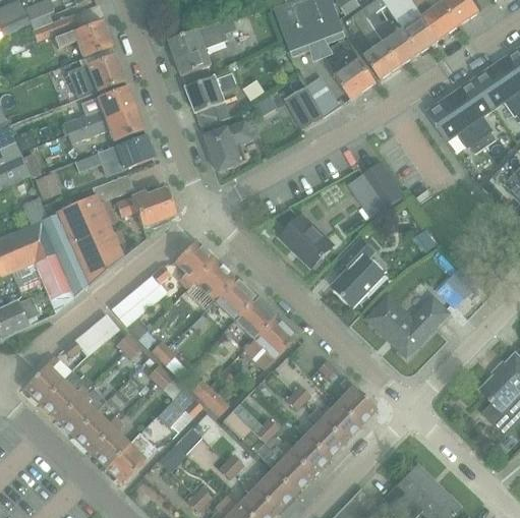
[(30,21),(50,13),(54,12),(49,0),(46,0),(24,8),(30,21)]
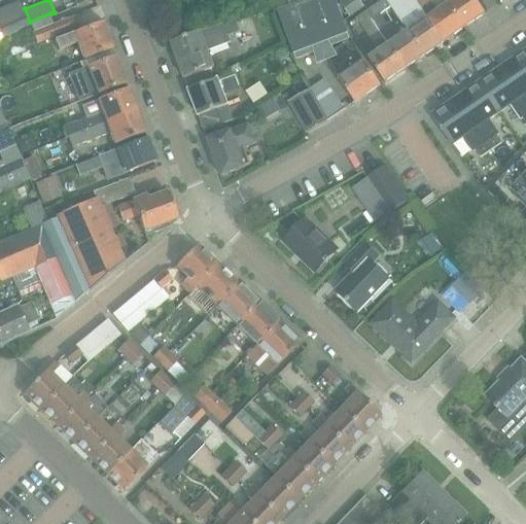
[(277,7),(293,50),(296,59),(315,50),(318,63),(339,55),(332,44),(351,37),(336,0),(289,0),(290,2),(277,7)]
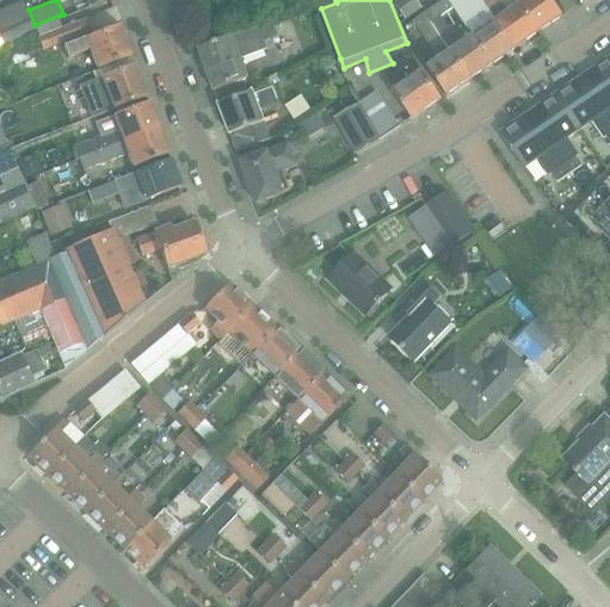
[(398,0),(407,16),(421,6),(418,0),(398,0)]
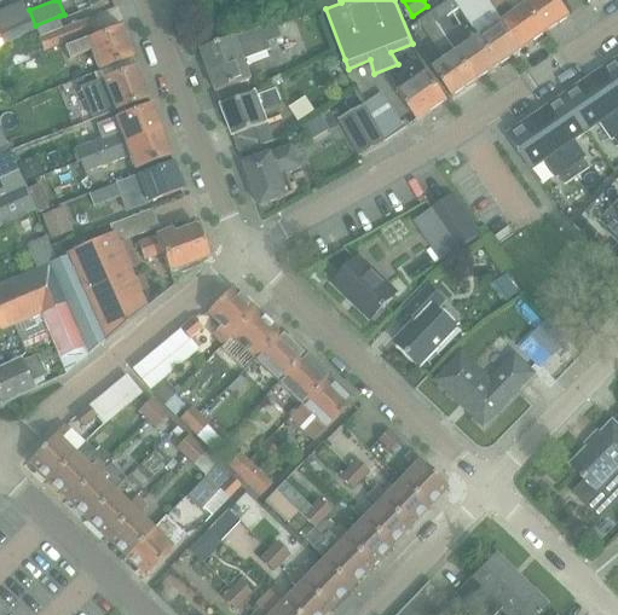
[(477,79),(498,64),(473,28),(468,32),(462,23),(456,28),(448,15),(452,11),(454,12),(461,7),(456,0),(449,0),(432,12),(440,24),(477,79)]
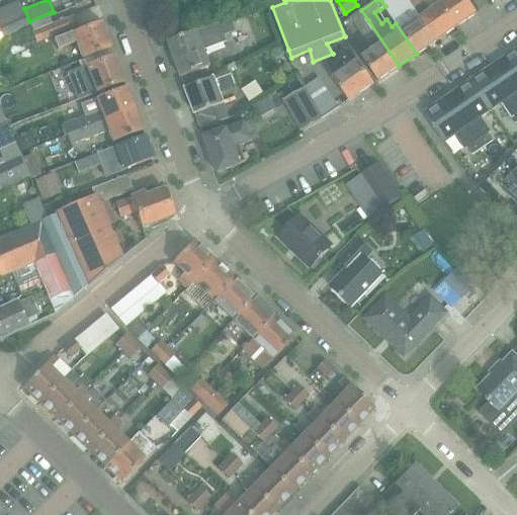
[(412,6),(408,0),(400,0),(399,1),(406,12),(396,20),(398,22),(396,23),(417,54),(435,40),(412,6)]
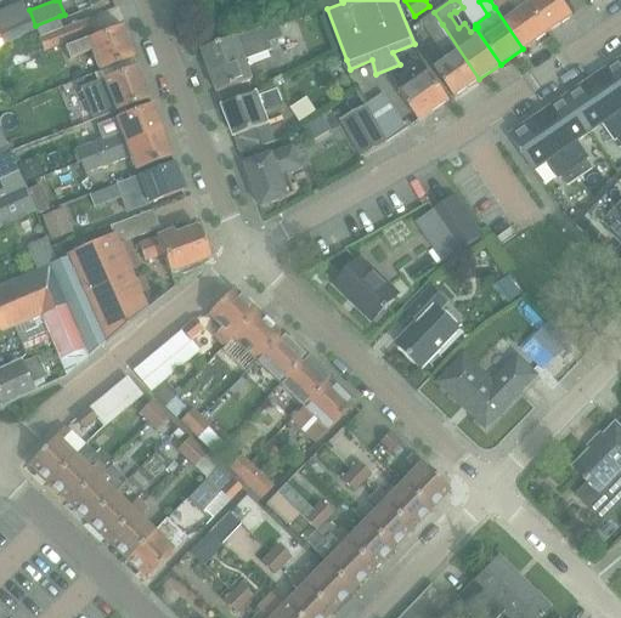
[(490,0),(495,7),(523,49),(546,33),(526,4),(517,11),(509,0),(490,0)]
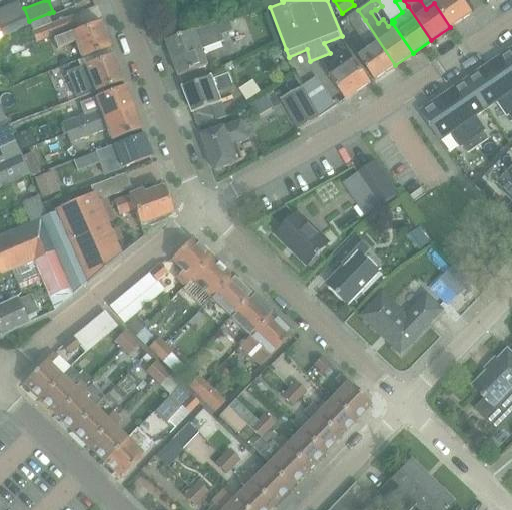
[(436,0),(437,1),(434,3),(450,27),(473,11),(465,0),(436,0)]
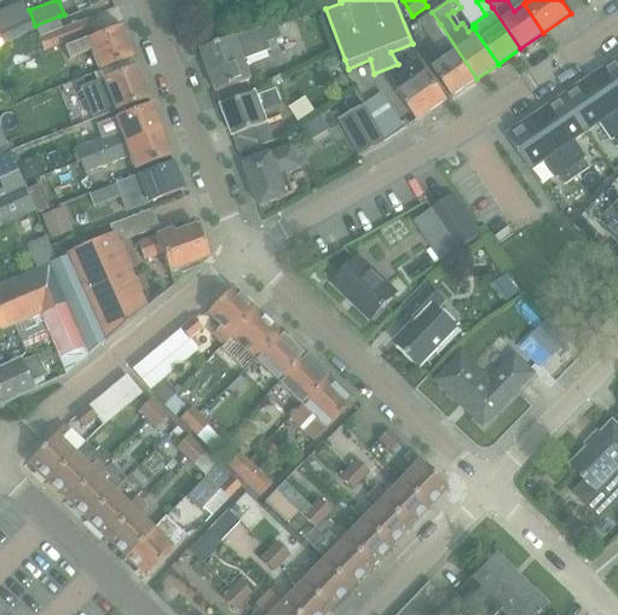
[(7,5),(0,7),(0,33),(1,36),(4,41),(21,34),(7,5)]
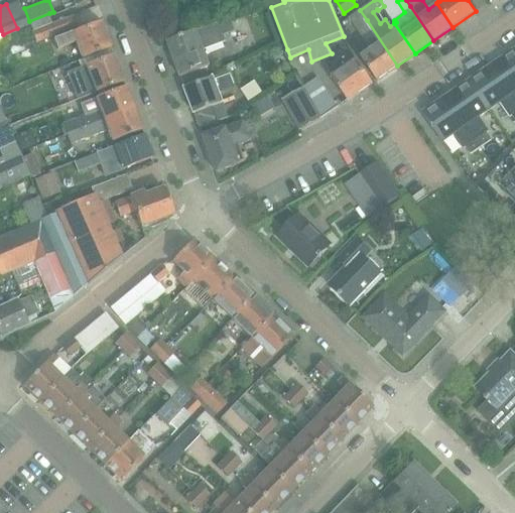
[(378,79),(397,66),(367,20),(360,10),(350,16),(371,48),(361,54),(378,79)]
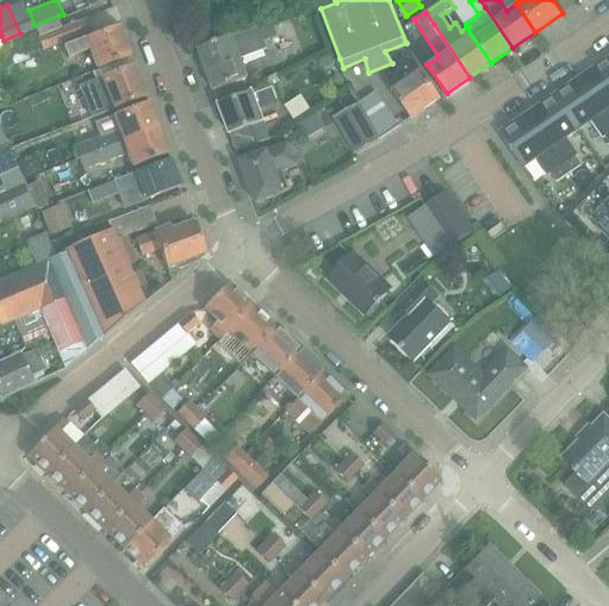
[(58,16),(35,25),(38,35),(62,25),(58,16)]
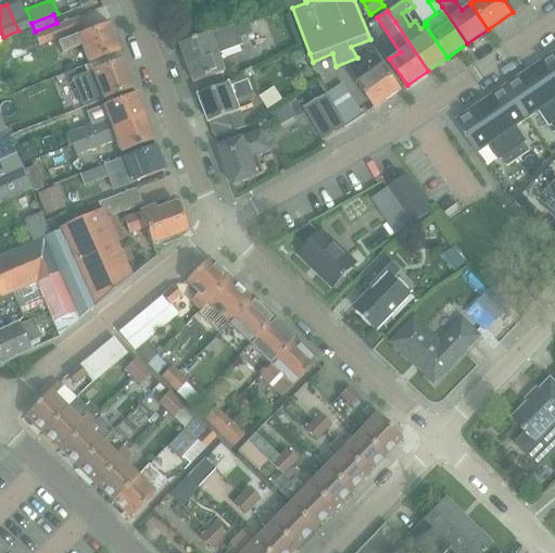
[(78,14),(57,23),(35,32),(40,44),(83,27),(78,14)]
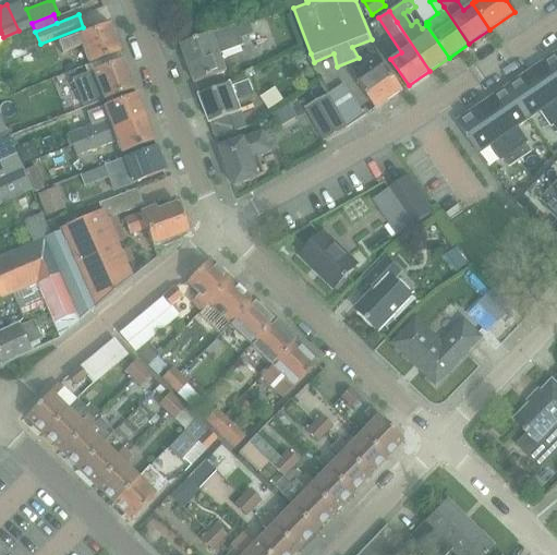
[(89,62),(99,58),(120,50),(109,22),(88,29),(58,41),(62,51),(82,44),(89,62)]
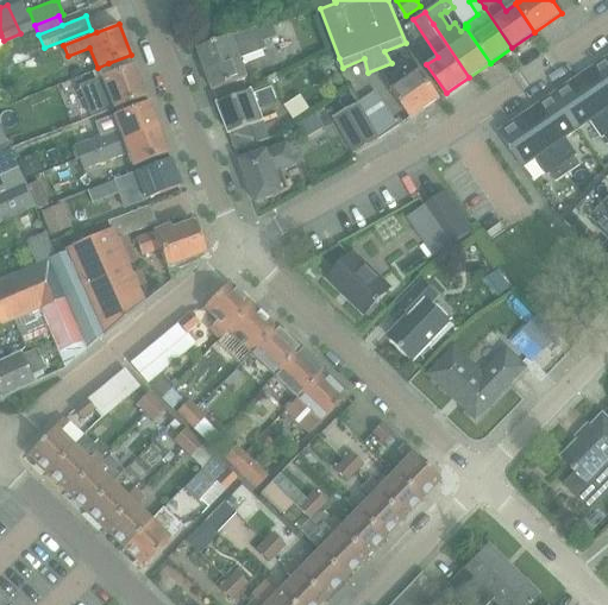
[(220,39),(199,46),(199,49),(214,89),(236,81),(245,77),(238,58),(268,48),(265,41),(259,24),(230,36),(220,39)]
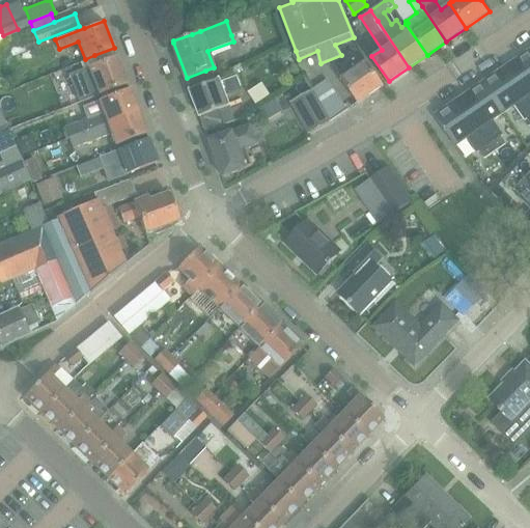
[(515,62),(506,70),(529,104),(529,57),(527,53),(515,60),(515,62)]
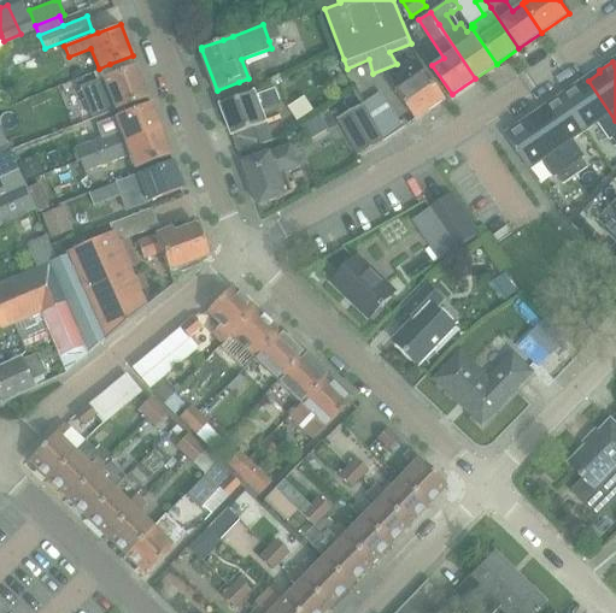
[(147,95),(135,64),(103,76),(100,69),(72,80),(77,92),(91,87),(100,113),(147,95)]
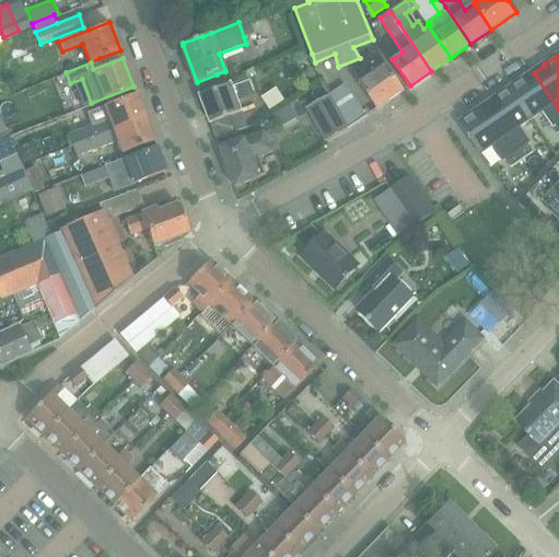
[(405,89),(393,70),(386,61),(360,80),(379,107),(405,89)]
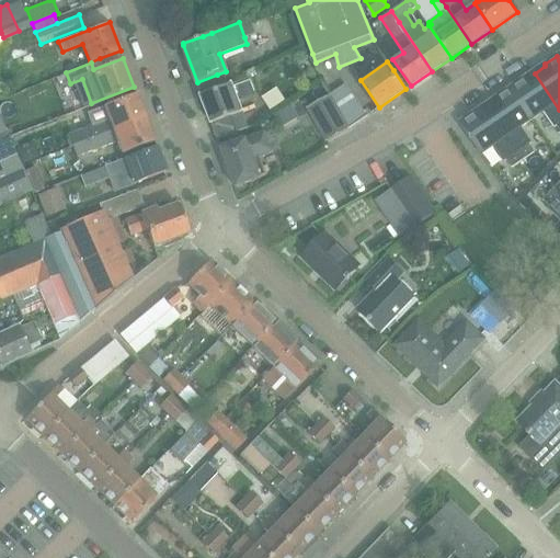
[(523,80),(506,91),(518,107),(520,106),(530,122),(543,114),(555,131),(557,128),(559,133),(559,110),(535,73),(524,81),(523,80)]
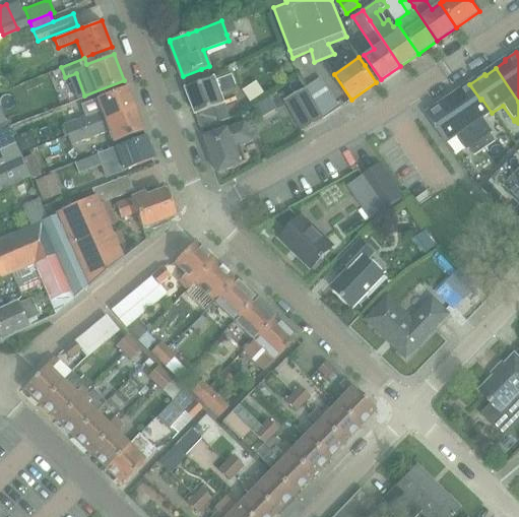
[(197,113),(202,128),(232,117),(222,92),(238,86),(232,70),(187,87),(197,113)]
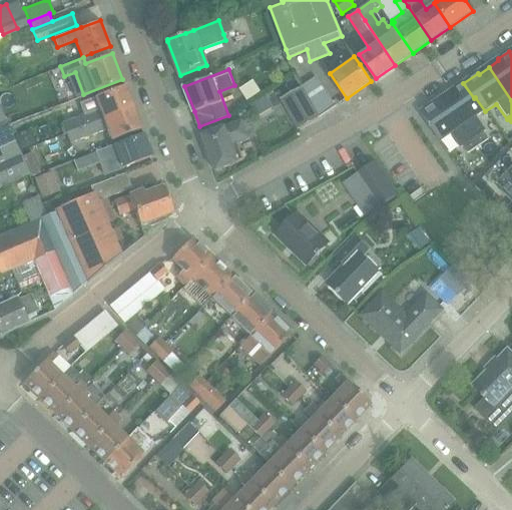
[(337,104),(317,75),(306,82),(326,111),(337,104)]
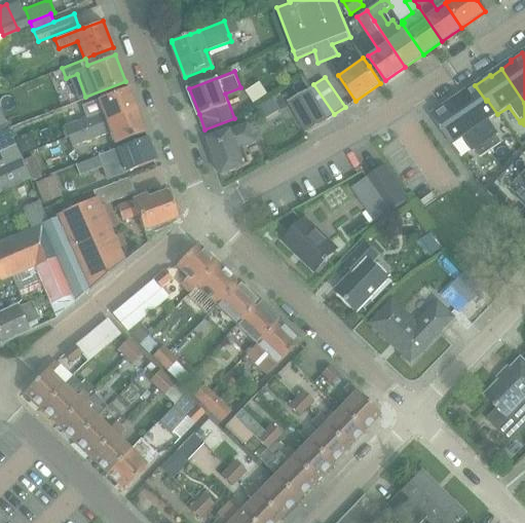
[(310,88),(289,101),(306,132),(329,119),(328,118),(334,114),(313,84),(310,87),(310,88)]
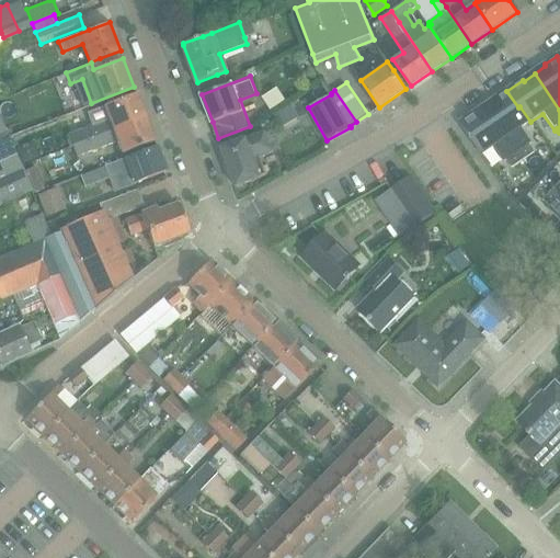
[(495,101),(484,109),(524,163),(535,156),(529,148),(532,146),(521,129),(530,122),(520,106),(518,107),(506,91),(494,100),(495,101)]
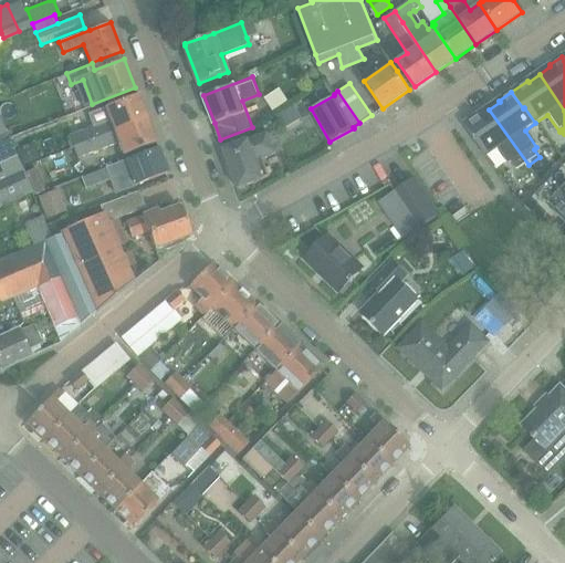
[(89,112),(93,126),(70,135),(74,145),(147,117),(137,93),(89,112)]
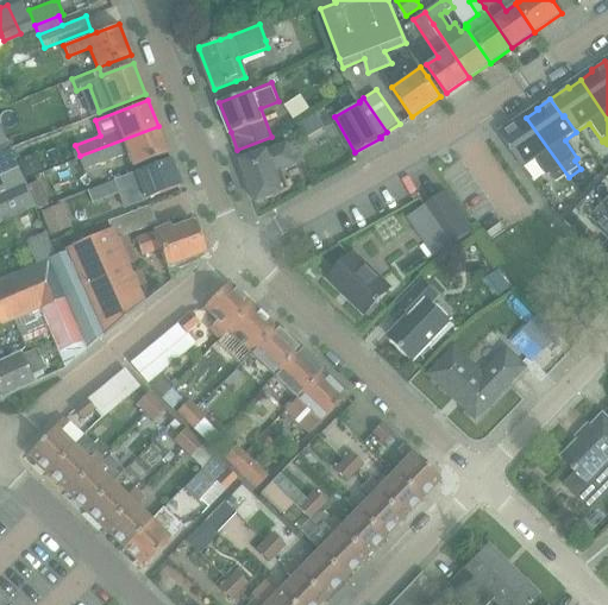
[(513,125),(496,137),(508,155),(511,153),(522,170),(536,162),(547,180),(550,177),(556,186),(569,177),(526,118),(514,126),(513,125)]
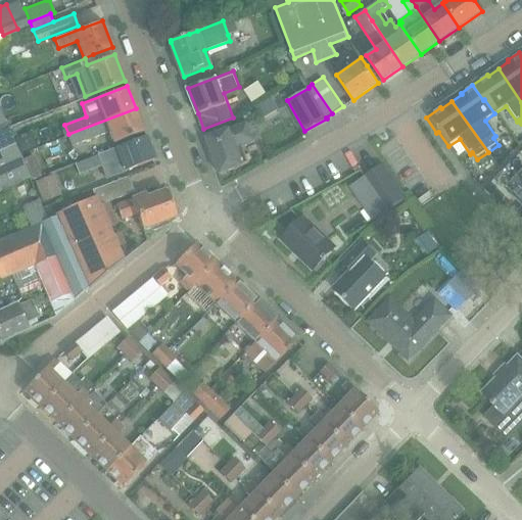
[(113,142),(144,130),(136,108),(68,134),(72,144),(109,130),(113,142)]
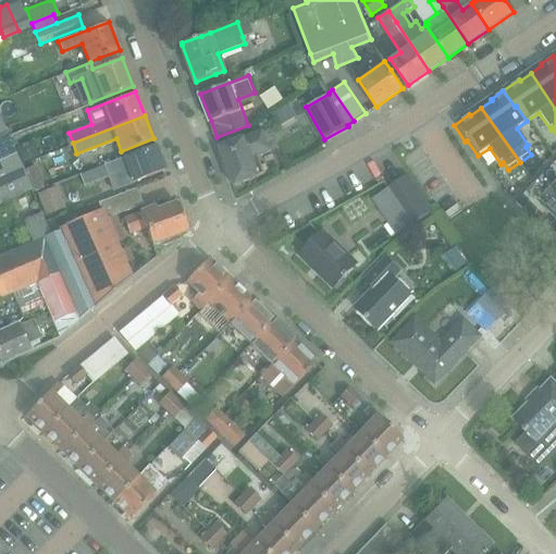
[(271,149),(264,130),(263,128),(220,146),(234,184),(266,172),(258,154),(271,149)]
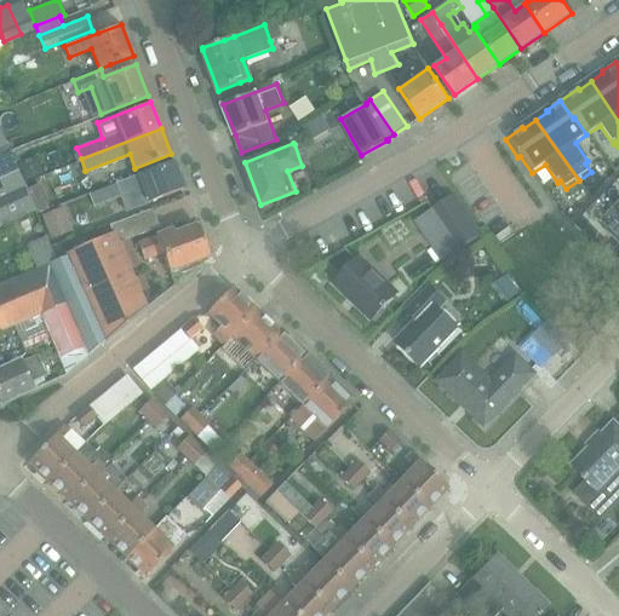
[(9,145),(0,149),(0,176),(18,168),(9,145)]
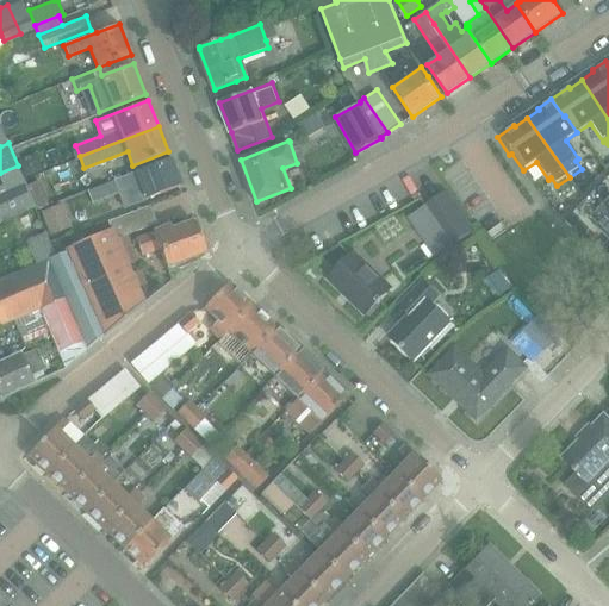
[(36,152),(18,160),(24,177),(43,170),(36,152)]
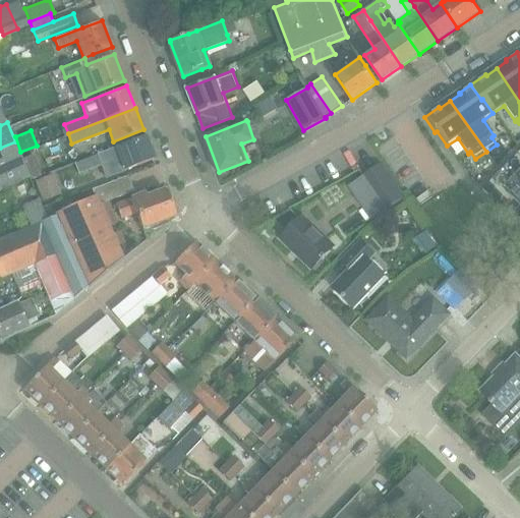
[(146,134),(126,141),(97,153),(74,162),(78,173),(101,164),(120,157),(124,168),(154,158),(146,134)]
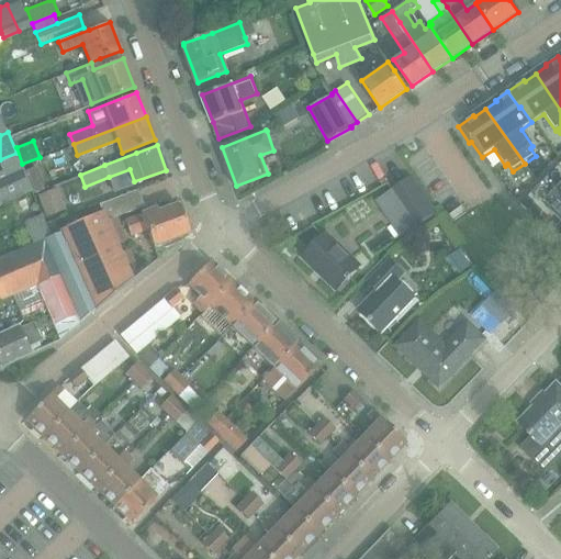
[(17,154),(0,160),(0,203),(33,188),(17,154)]
